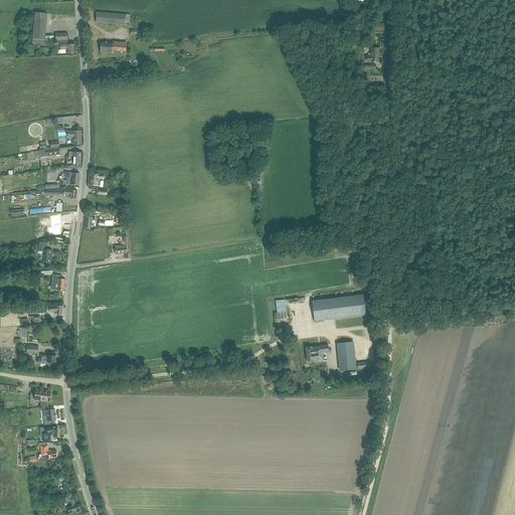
[(130,14),(97,12),(96,23),(126,25),(126,22),(130,22),(130,14)]
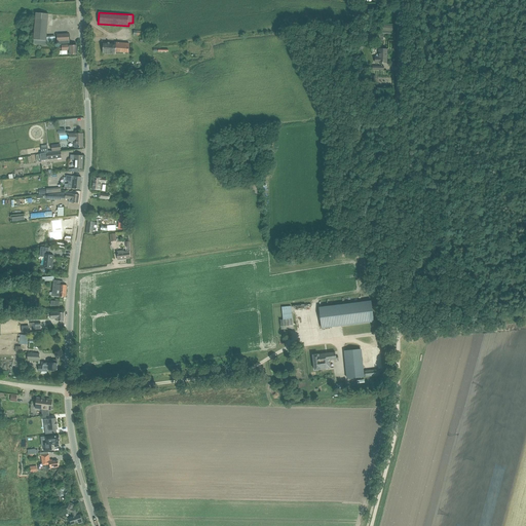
[(47,44),(46,36),(47,21),(48,14),(36,13),(35,20),(34,40),(33,43),(47,44)]
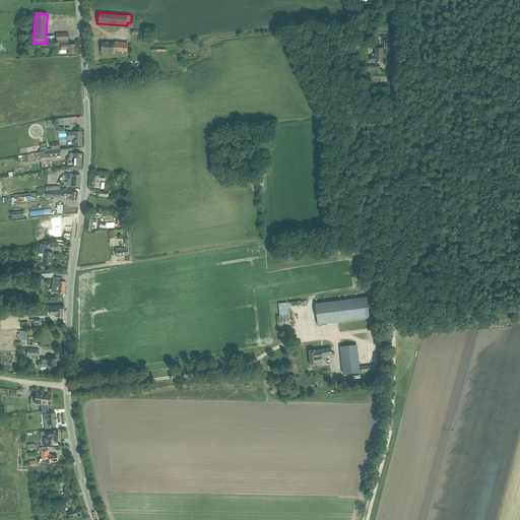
[(66,54),(76,54),(76,45),(68,46),(68,34),(57,35),(57,41),(58,41),(59,45),(61,45),(61,48),(59,48),(59,50),(61,49),(61,54),(66,54)]
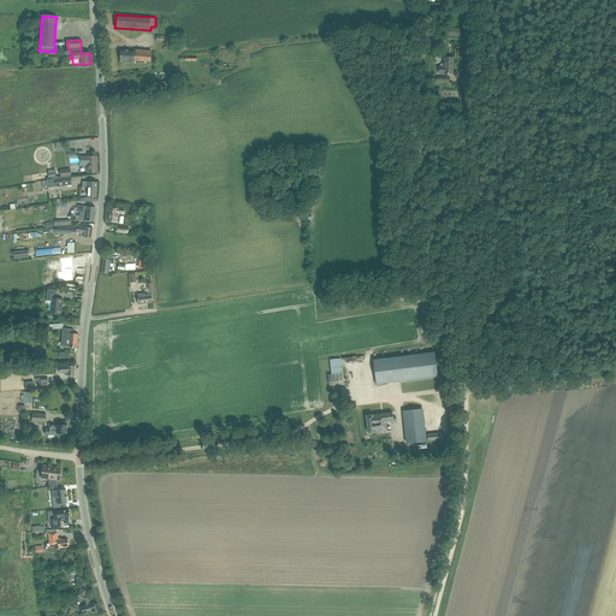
[(120,49),(120,63),(135,64),(136,61),(152,63),(152,51),(136,49),(136,51),(120,49)]
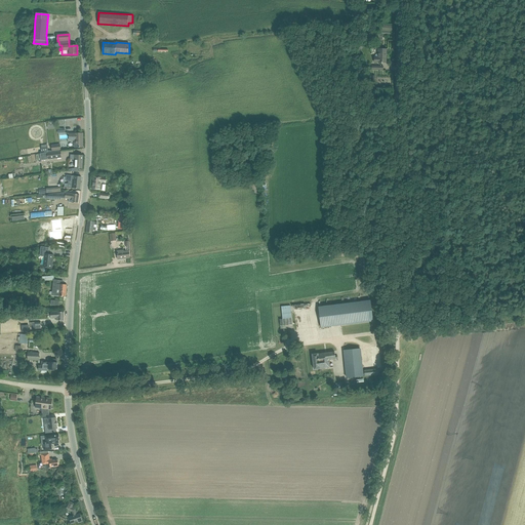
[(374,57),(374,63),(386,63),(386,57),(386,55),(387,55),(387,49),(378,49),(378,54),(377,54),(376,54),(375,55),(375,56),(375,57),(374,57)]
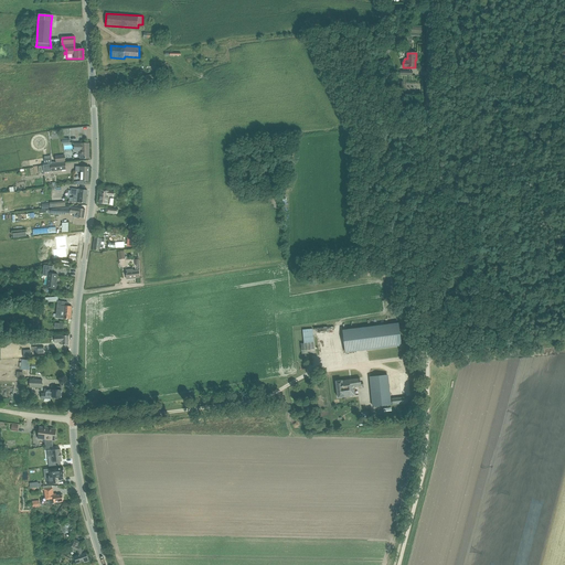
[(146,85),(169,82),(169,76),(166,77),(166,74),(160,74),(159,74),(145,76),(146,85)]
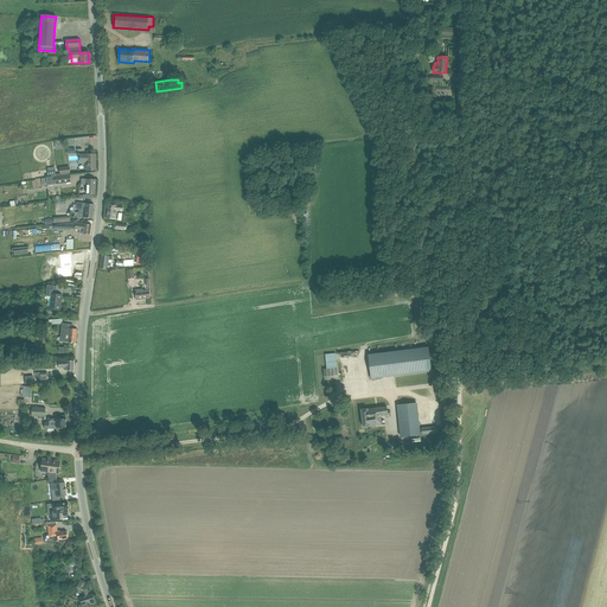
[(96,154),(84,154),(84,155),(80,155),(80,163),(87,163),(87,171),(96,171),(96,154)]
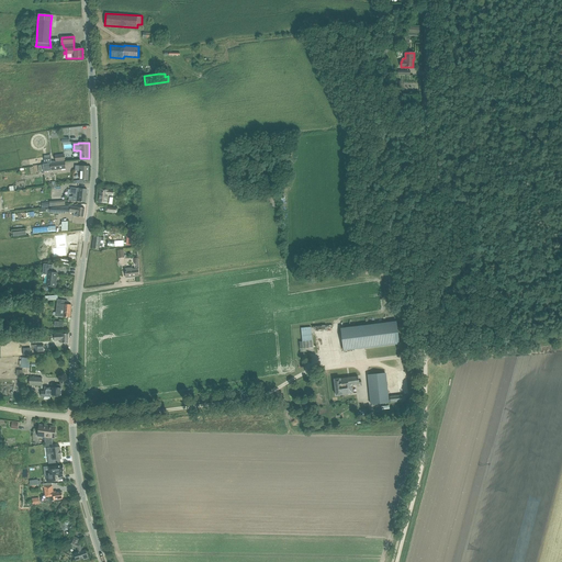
[(44,172),(66,169),(65,161),(43,165),(44,172)]
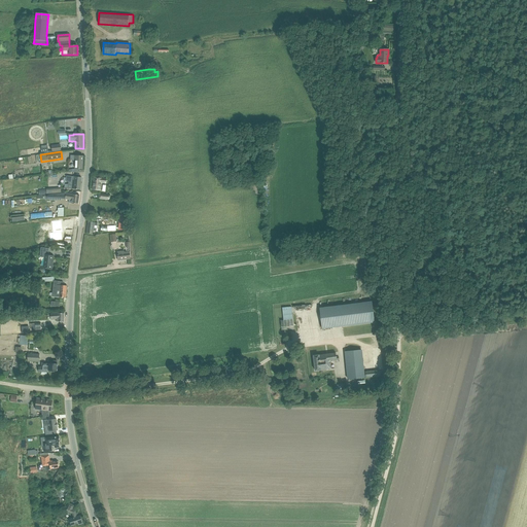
[(83,156),(74,155),(74,156),(71,156),(71,160),(75,161),(75,169),(82,169),(83,156)]
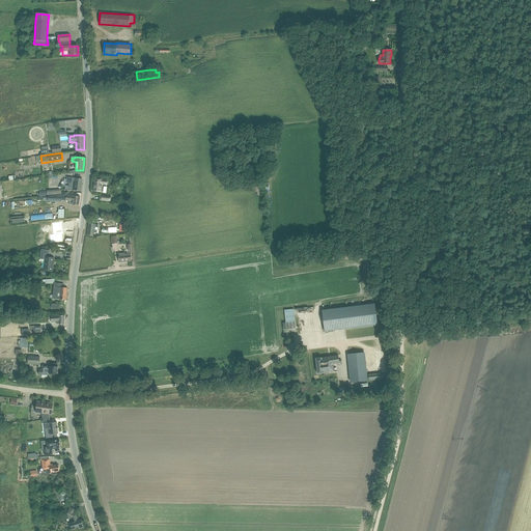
[(66,183),(73,184),(73,191),(81,192),(82,179),(67,177),(66,183)]
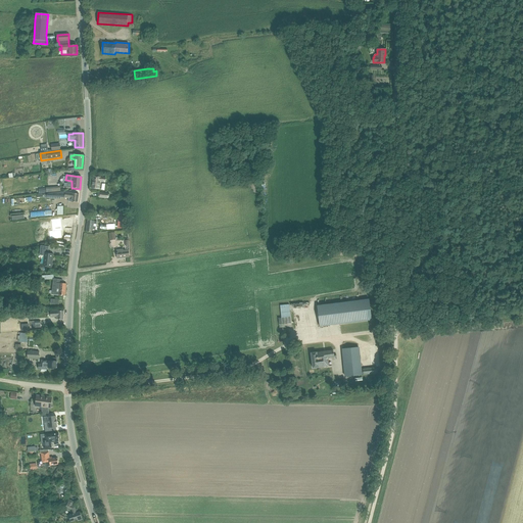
[(92,188),(96,189),(100,189),(100,182),(105,183),(106,178),(93,177),(92,188)]
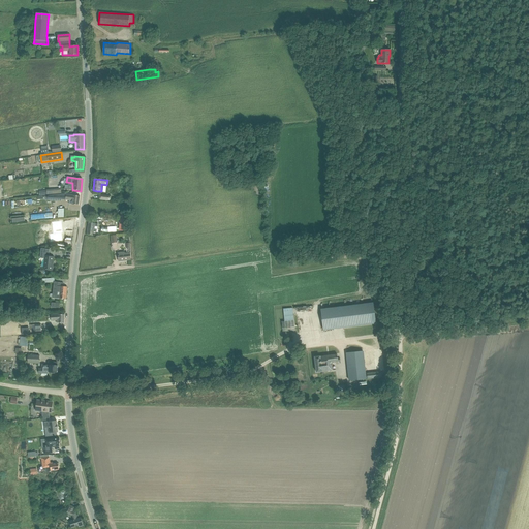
[(48,196),(48,198),(48,200),(61,201),(61,199),(69,200),(69,204),(79,205),(80,196),(66,194),(48,196)]
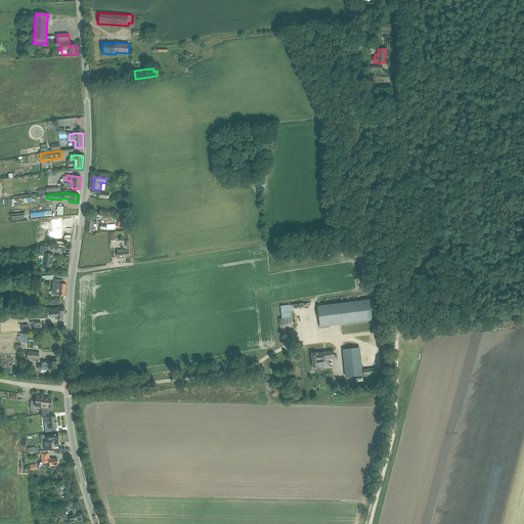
[(52,231),(49,231),(50,239),(61,238),(60,231),(61,230),(60,219),(51,220),(52,231)]
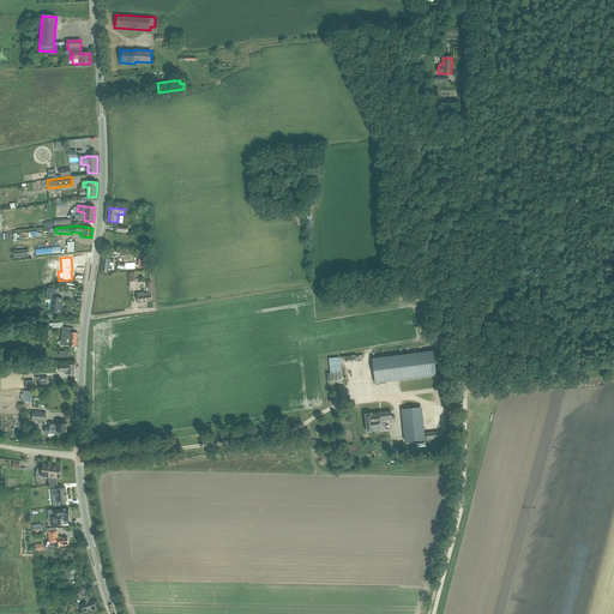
[(108,274),(109,270),(110,270),(112,266),(109,266),(110,259),(102,258),(101,272),(108,274)]
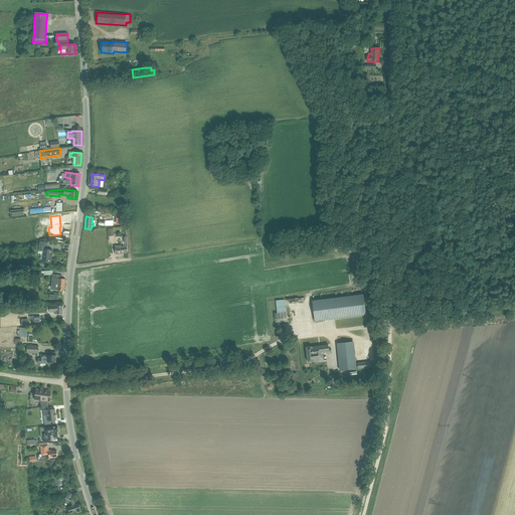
[(40,242),(39,250),(43,251),(42,263),(43,263),(50,264),(52,250),(47,249),(48,243),(40,242)]
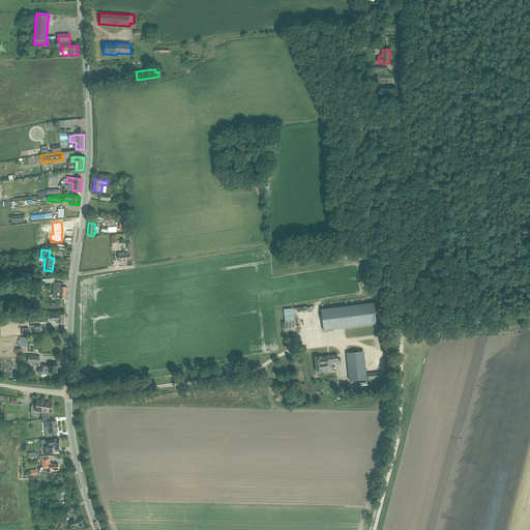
[(125,253),(118,254),(118,257),(119,262),(130,261),(129,256),(129,254),(125,254),(125,253)]
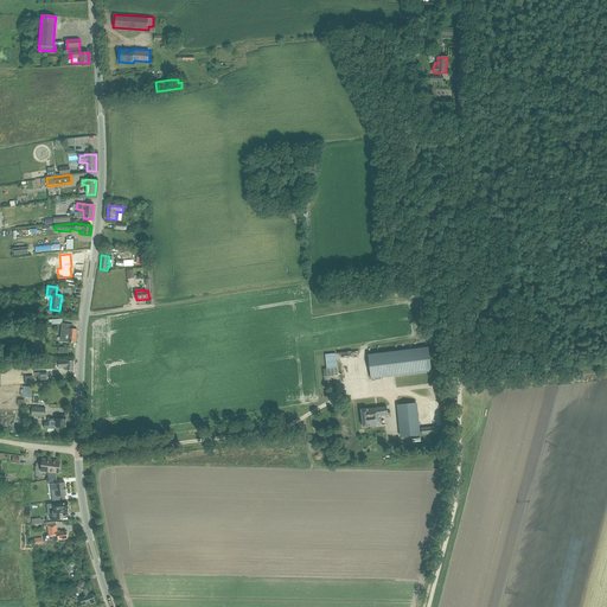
[(63,324),(62,333),(64,334),(64,342),(68,343),(70,343),(76,344),(77,330),(72,328),(72,325),(66,324),(65,324),(63,324)]
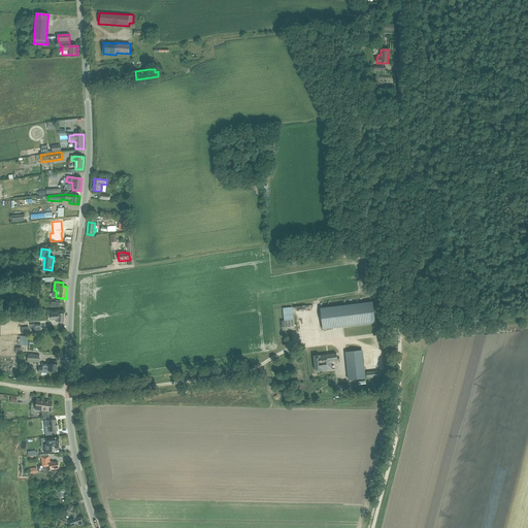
[(375,323),(374,315),(372,302),(320,308),(323,330),(375,323)]
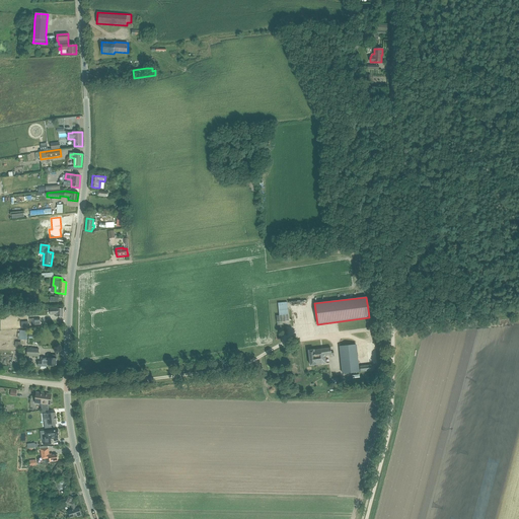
[(278,302),(279,315),(276,315),(277,325),(289,324),(287,301),(278,302)]
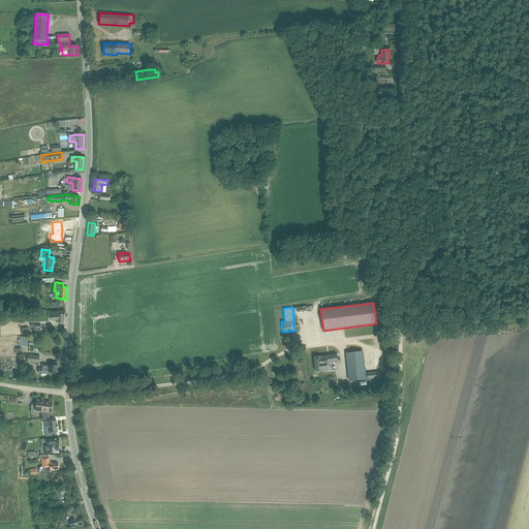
[(65,315),(60,314),(51,315),(52,321),(58,320),(57,323),(64,323),(65,315)]
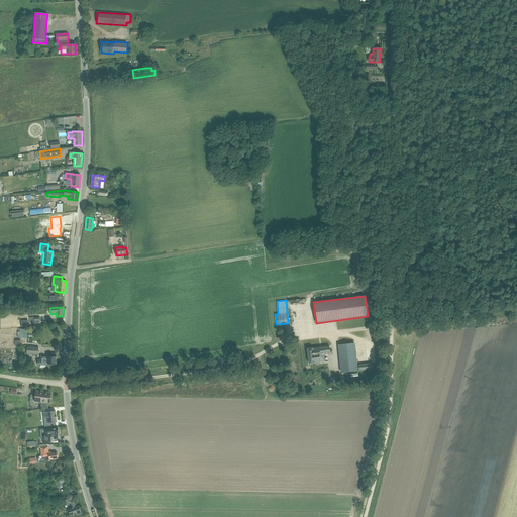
[(341,372),(357,371),(354,343),(338,345),(341,372)]
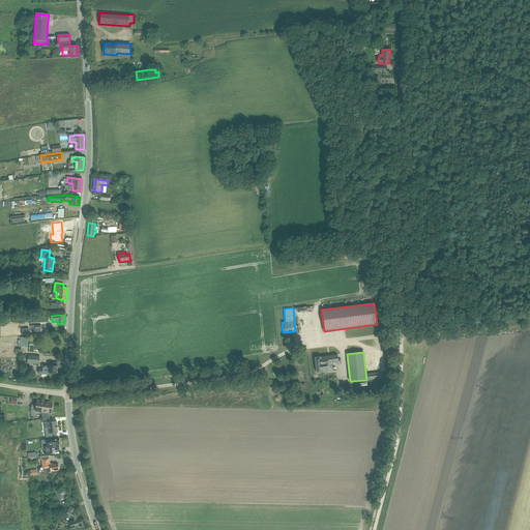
[(339,359),(337,355),(315,358),(317,373),(333,372),(332,363),(341,362),(341,359),(339,359)]
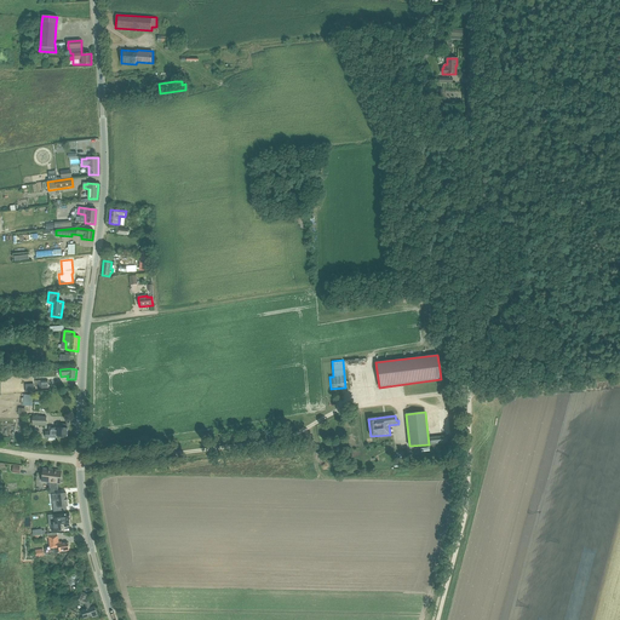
[(49,432),(45,432),(45,437),(57,438),(57,436),(67,437),(68,428),(67,428),(67,425),(57,424),(57,428),(49,428),(49,432)]
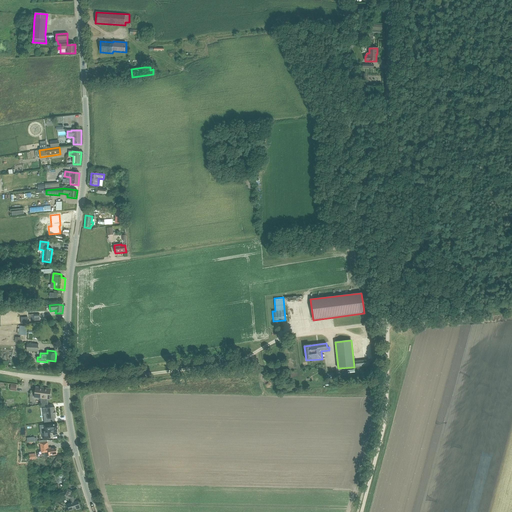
[(35,393),(34,398),(37,398),(43,399),(43,405),(48,405),(48,399),(49,400),(49,399),(51,398),(50,394),(51,389),(47,388),(47,389),(43,389),(44,387),(43,387),(43,388),(36,387),(35,392),(35,393)]
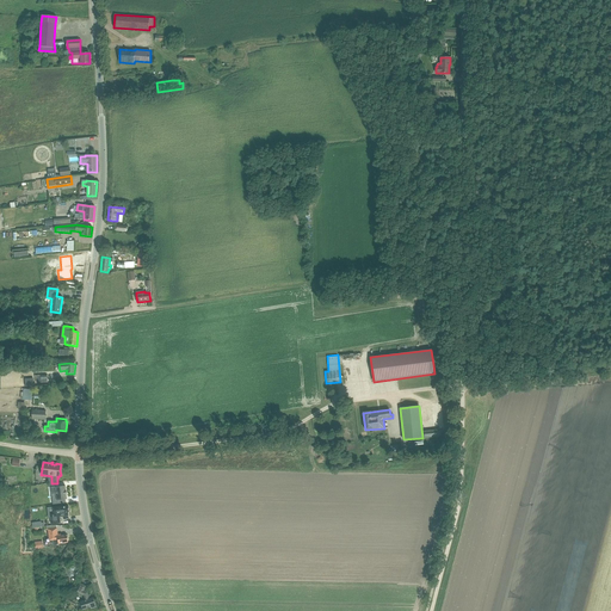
[(55,487),(51,487),(53,494),(56,493),(57,500),(57,504),(66,504),(65,500),(66,499),(67,499),(67,495),(66,491),(66,486),(55,487)]
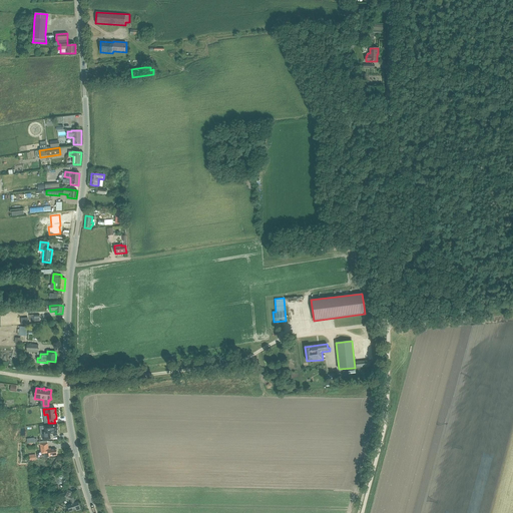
[(54,426),(45,427),(45,430),(42,431),(43,440),(50,439),(50,434),(57,433),(57,430),(58,430),(57,425),(55,426),(55,425),(54,426)]
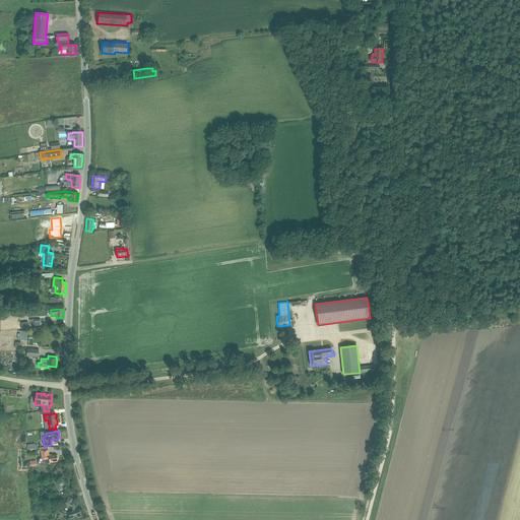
[(48,447),(40,448),(40,451),(42,451),(42,457),(46,456),(46,459),(45,460),(45,463),(45,464),(50,463),(50,462),(54,462),(56,462),(58,461),(57,455),(53,456),(53,455),(49,455),(49,450),(48,447)]
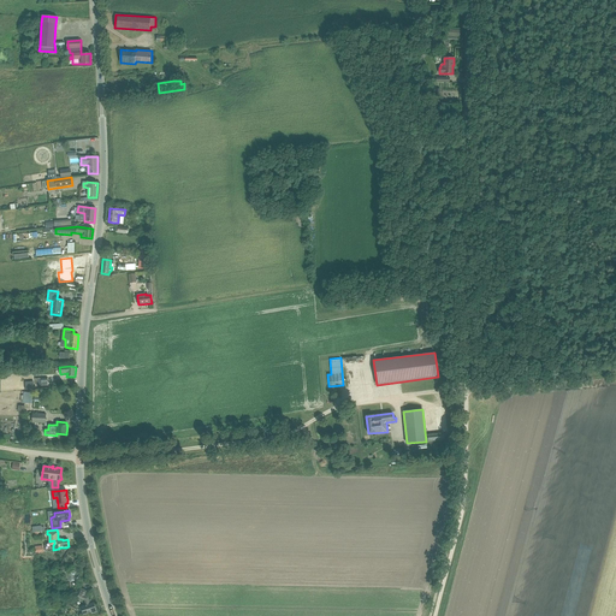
[(87,591),(81,587),(76,597),(84,600),(86,605),(81,606),(83,615),(92,612),(92,614),(98,612),(94,603),(90,604),(88,597),(84,596),(87,591)]
